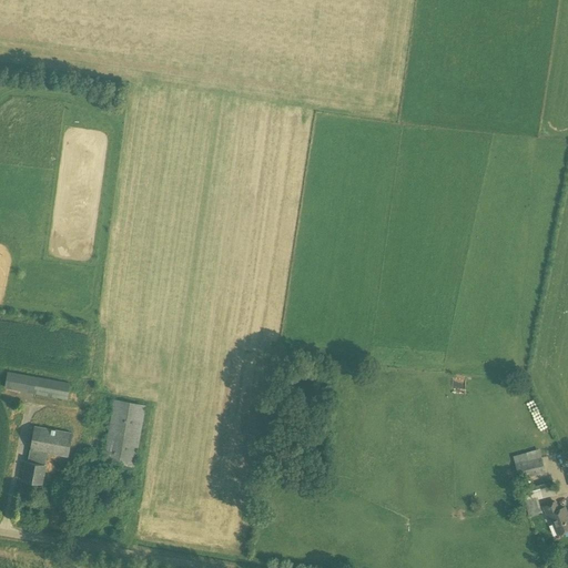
[(39,378),(30,376),(27,393),(36,394),(39,378)]
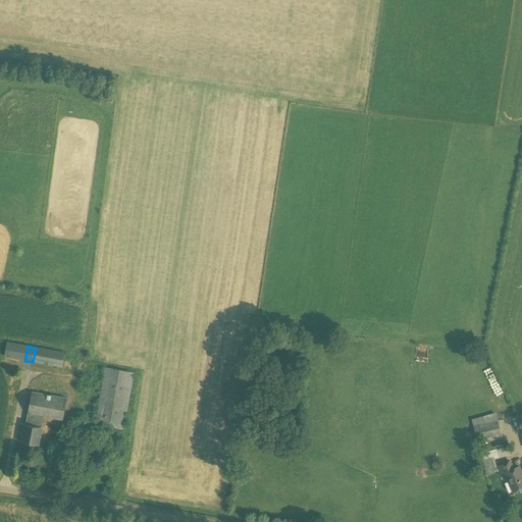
[(61,367),(64,353),(52,351),(50,365),(61,367)]
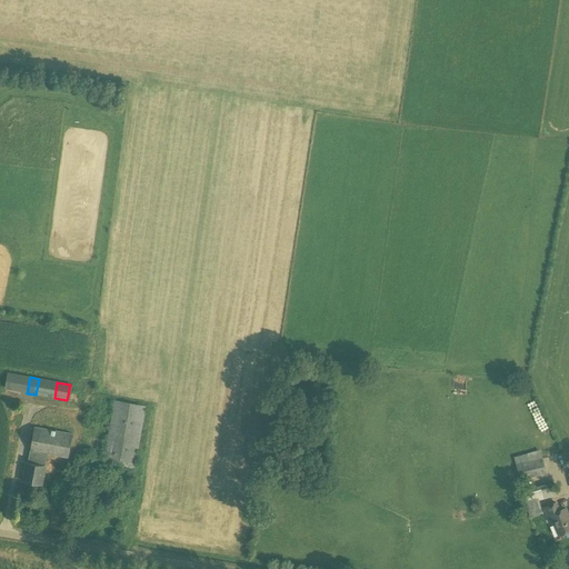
[(135,470),(146,406),(115,400),(102,465),(135,470)]
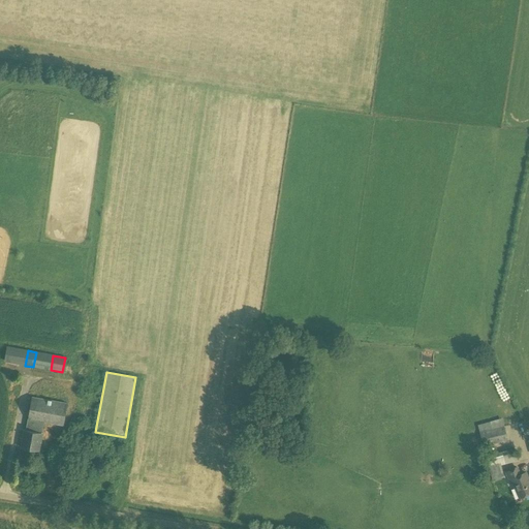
[(63,425),(67,403),(32,397),(26,429),(24,429),(21,446),(39,449),(42,432),(41,432),(43,421),(63,425)]
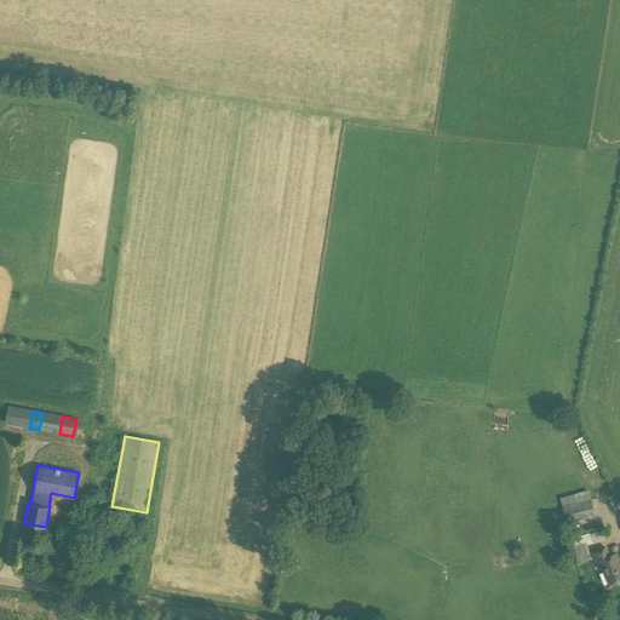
[(567,524),(596,516),(591,499),(562,507),(567,524)]
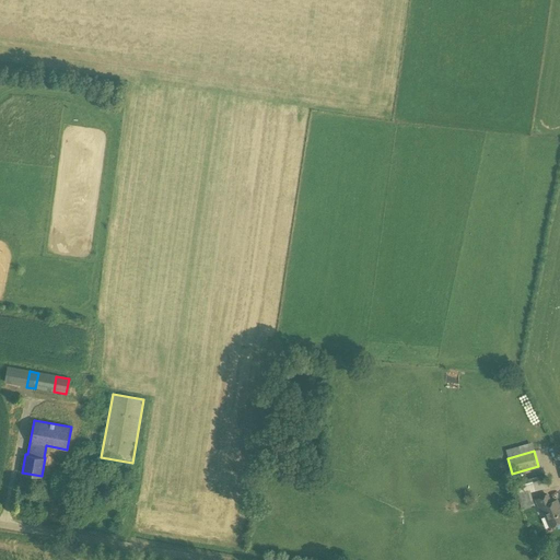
[(517,496),(548,487),(546,478),(515,487),(517,496)]
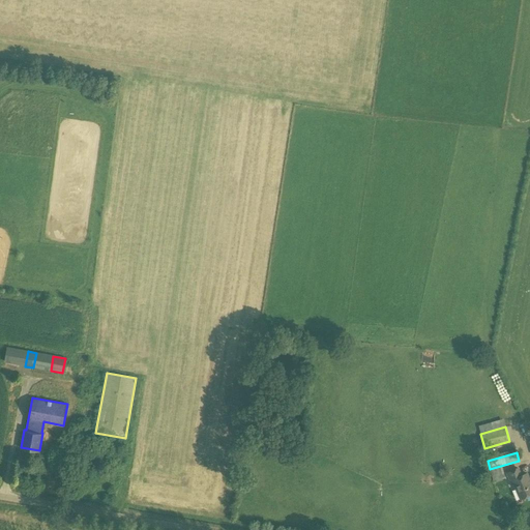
[(521,475),(518,468),(507,472),(511,482),(513,481),(521,498),(529,494),(529,480),(526,473),(521,475)]
